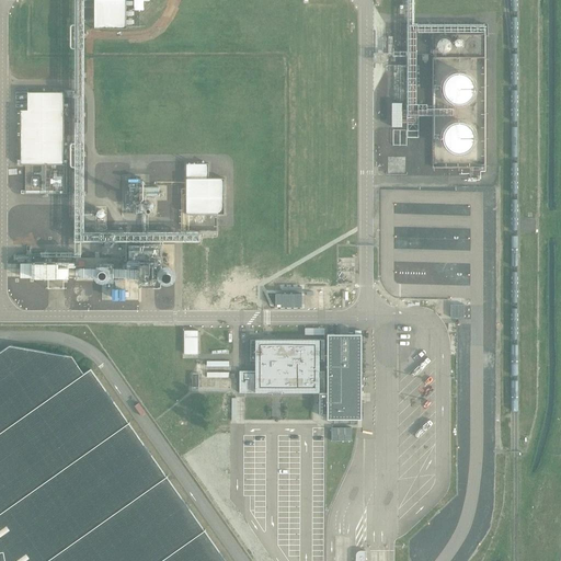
[(126,0),(93,0),(94,31),(126,31),(126,0)]
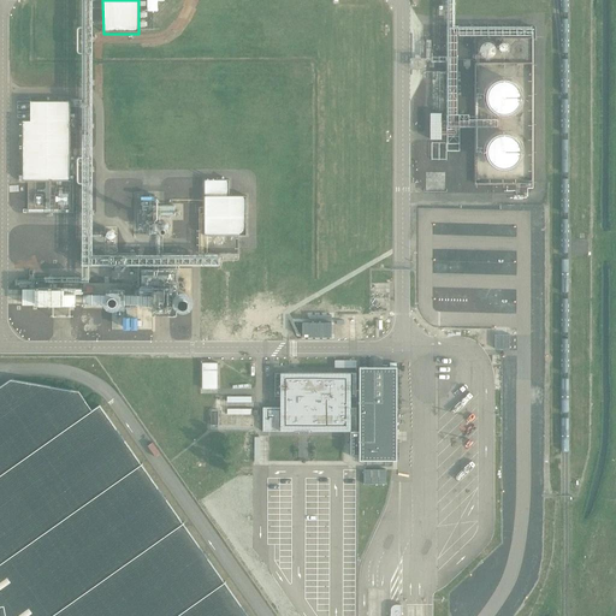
[(522,99),(522,95),(522,92),(521,89),(520,86),(517,83),(515,81),(511,80),(509,78),(505,77),(502,78),(498,78),(496,80),(493,82),(491,84),(489,87),(487,90),(486,94),(486,98),(487,100),(489,104),(491,106),(493,108),(496,111),(498,112),(502,113),(505,113),(509,113),(511,112),(515,110),(517,107),(520,105),(521,102),(522,99)]
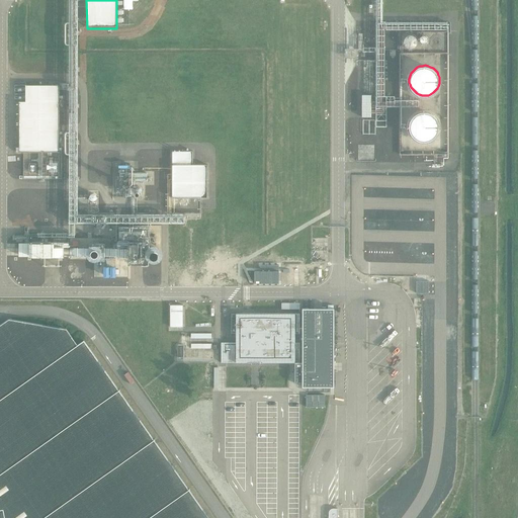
[(59,152),(59,86),(26,86),(26,102),(19,102),(19,152),(59,152)]
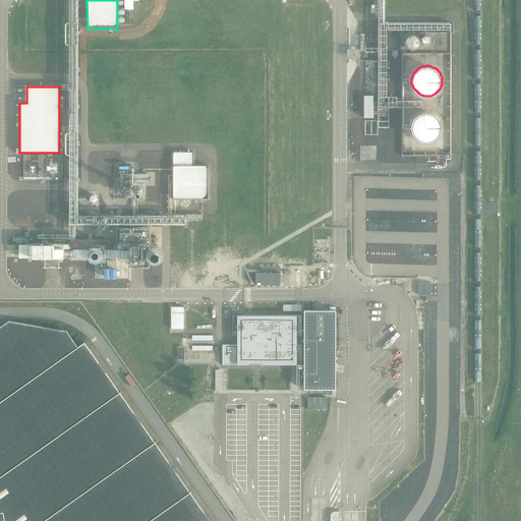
[(442,128),(442,125),(442,123),(441,120),(440,117),(438,115),(436,113),(433,112),(430,111),(427,111),(424,111),(422,111),(419,113),(417,114),(415,116),(413,119),(412,121),(412,124),(412,127),(412,130),(413,132),(415,135),(417,137),(419,138),(422,139),(424,140),(427,140),(430,140),(433,139),(436,138),(438,136),(440,133),(441,131),(442,128)]
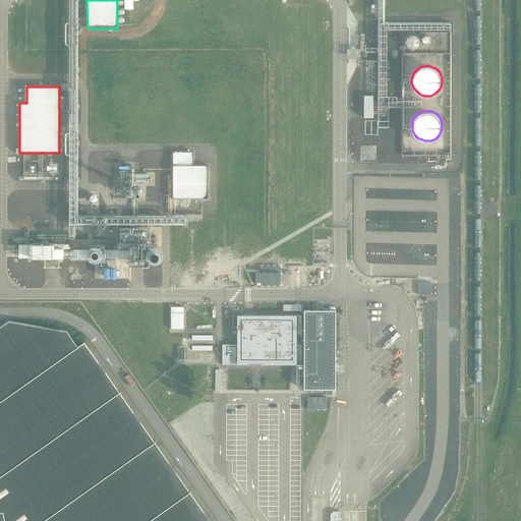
[(208,199),(208,167),(193,167),(193,153),(173,154),(173,199),(208,199)]
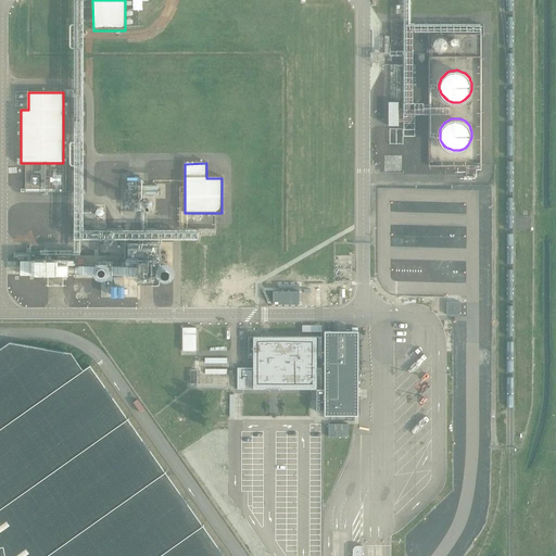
[(23,261),(23,279),(37,279),(37,277),(114,277),(114,275),(138,275),(138,281),(161,281),(161,277),(175,277),(175,265),(161,265),(161,237),(171,237),(171,228),(154,228),(154,237),(149,237),(149,239),(141,239),(141,241),(128,241),(128,261),(23,261)]
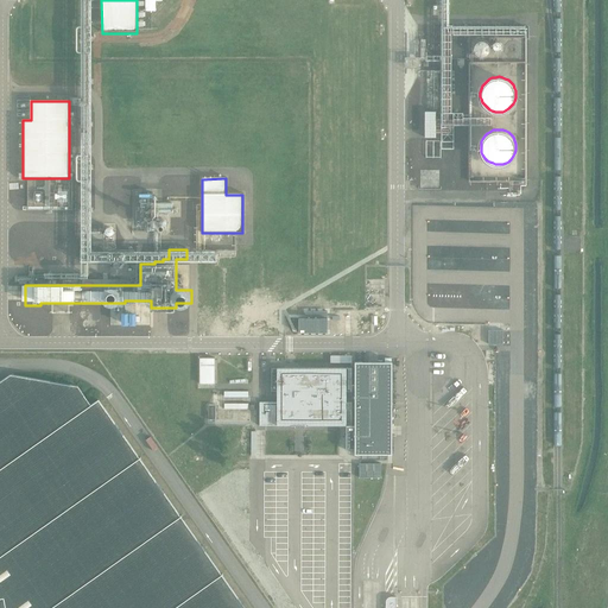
[(487,287),(473,287),(472,315),(486,316),(487,287)]
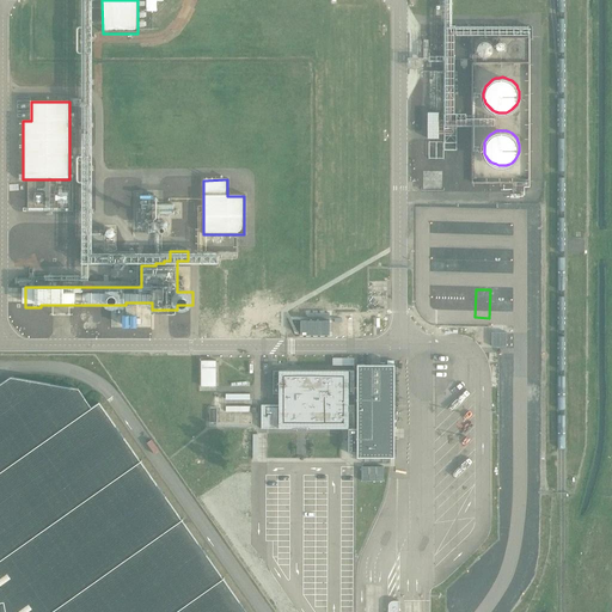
[(323,334),(323,318),(301,318),(301,334),(323,334)]
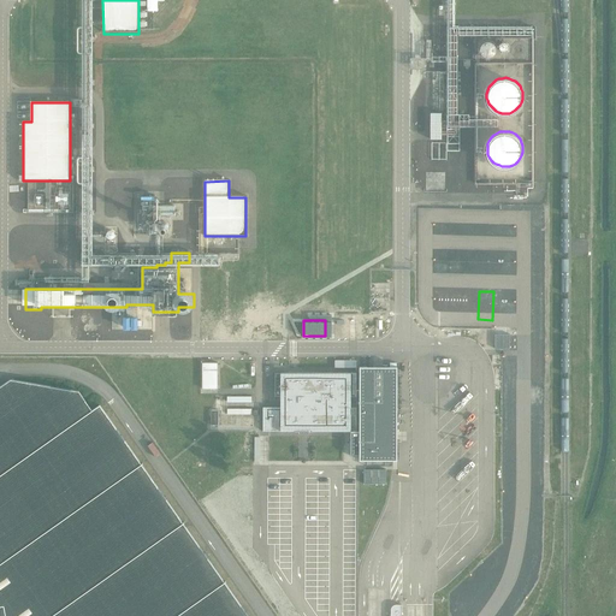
[(217,389),(218,363),(202,363),(202,389),(217,389)]
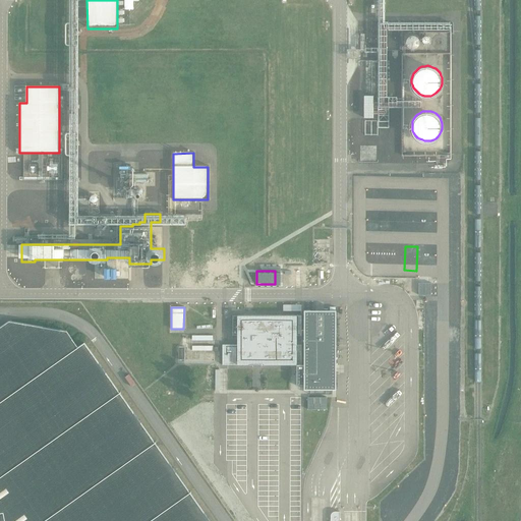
[(237,344),(222,344),(222,364),(296,364),(296,385),(303,385),(303,389),(337,389),(337,310),(326,310),(304,310),(304,330),(302,330),(302,315),(232,315),(232,336),(237,336),(237,344)]
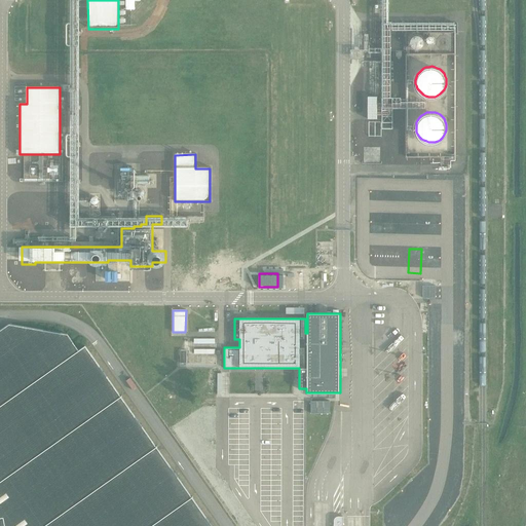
[(211,525),(85,346),(78,350),(67,334),(9,325),(0,330),(0,517),(3,517),(4,525),(211,525)]
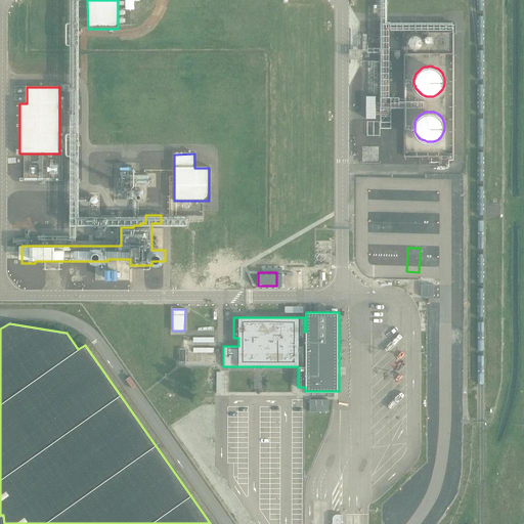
[(310,399),(310,411),(322,411),(322,399),(310,399)]
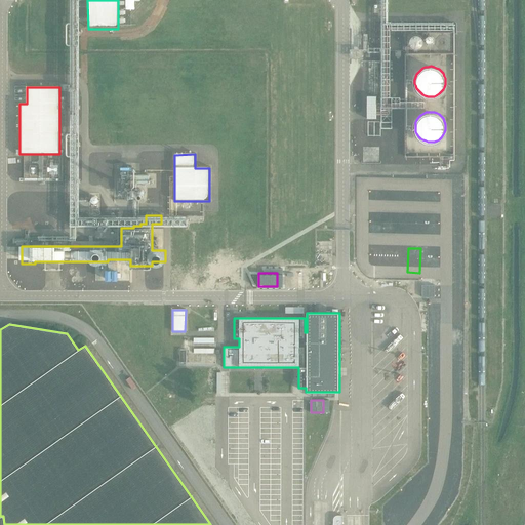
[(346,524),(346,512),(329,512),(329,524),(346,524)]
